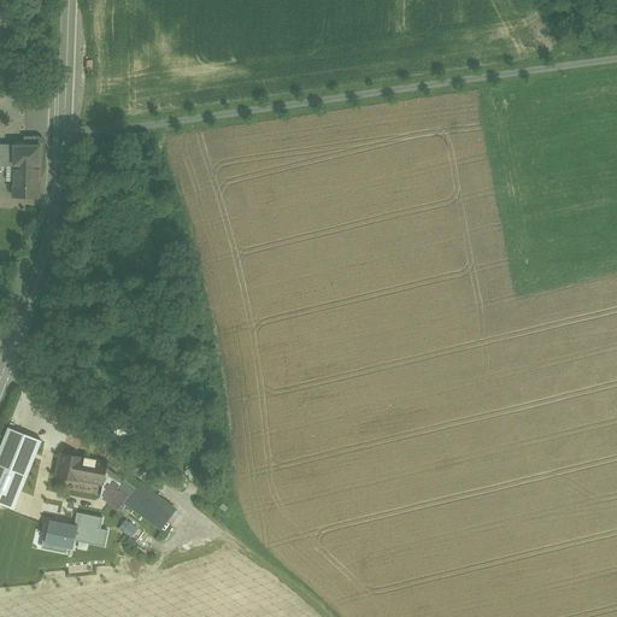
[(25,137),(25,145),(0,144),(0,164),(9,164),(7,181),(15,181),(15,197),(41,197),(41,169),(45,169),(45,141),(41,137),(25,137)]
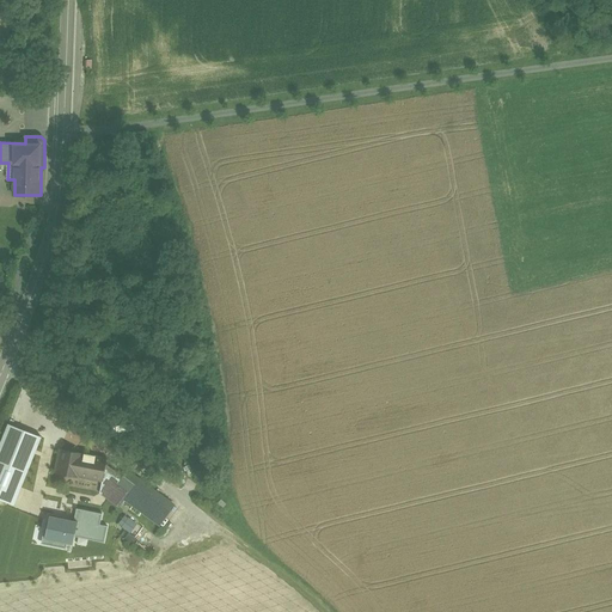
[(0,447),(0,496),(18,503),(43,436),(10,423),(0,447)]
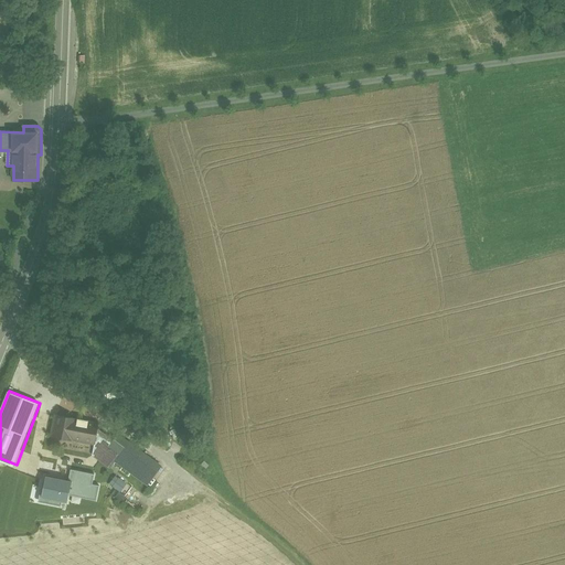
[(98,423),(56,415),(52,436),(94,445),(93,455),(110,468),(118,457),(107,449),(114,439),(97,428),(98,423)]
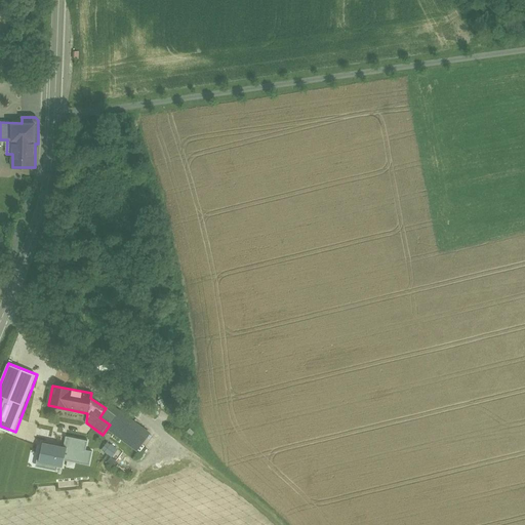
[(143,429),(109,404),(106,408),(99,417),(110,425),(133,442),(143,429)]
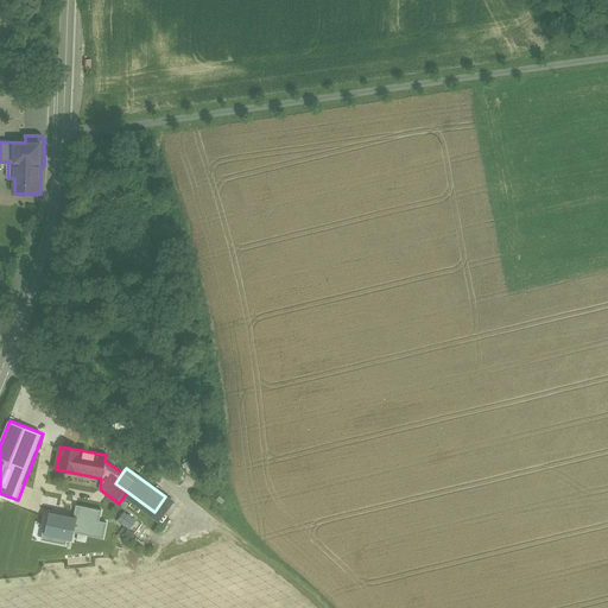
[(165,496),(154,512),(164,519),(176,504),(165,496)]
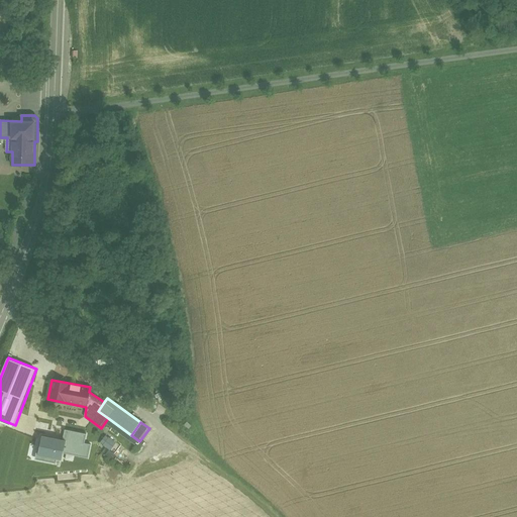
[(58,458),(62,459),(63,452),(88,457),(91,444),(85,442),(86,433),(65,429),(63,439),(49,437),(49,435),(40,433),(34,459),(57,464),(58,458)]
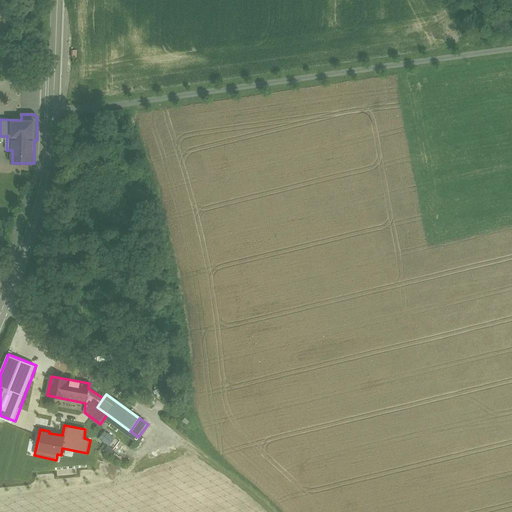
[(108,430),(101,436),(109,446),(116,440),(108,430)]
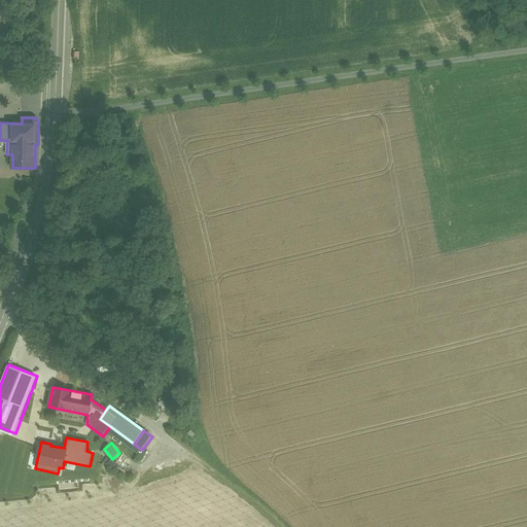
[(115,469),(119,463),(112,458),(108,464),(115,469)]
